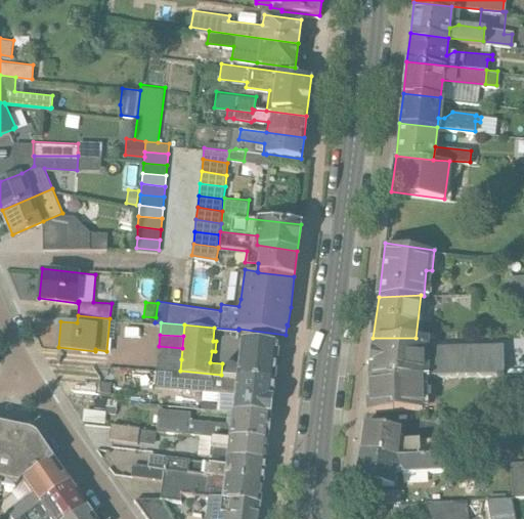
[(373,338),(368,376),(422,375),(429,374),(428,347),(428,338),(416,338),(373,338)]
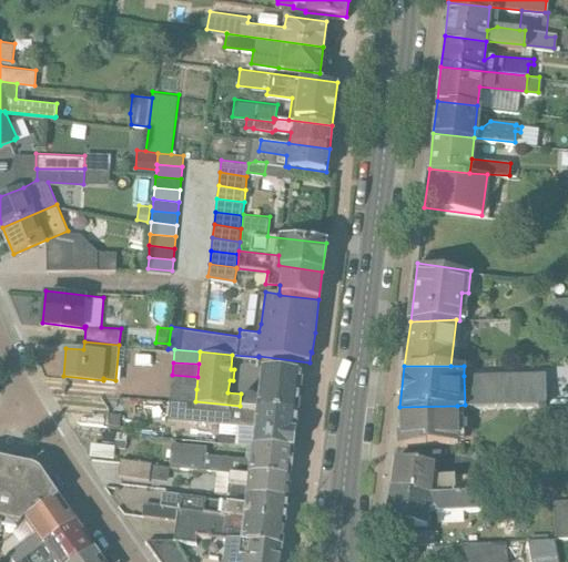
[(241,394),(240,406),(297,410),(302,371),(262,367),(259,392),(241,391),(241,394)]
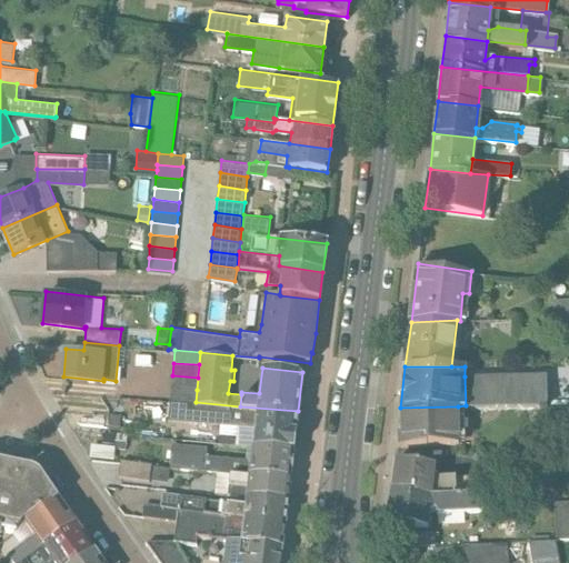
[(465,376),(466,405),(568,404),(568,392),(547,393),(546,374),(465,376)]
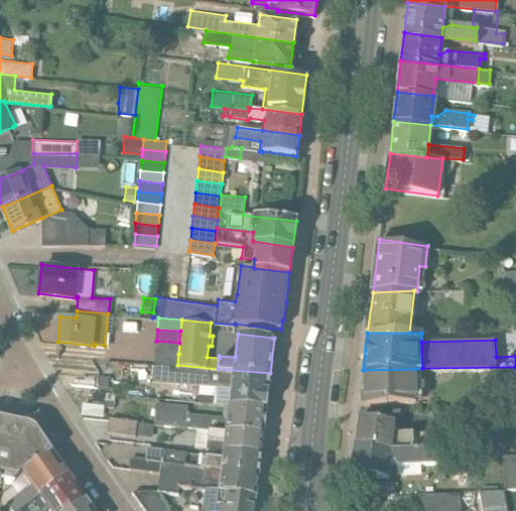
[(178,354),(179,343),(156,341),(155,352),(178,354)]
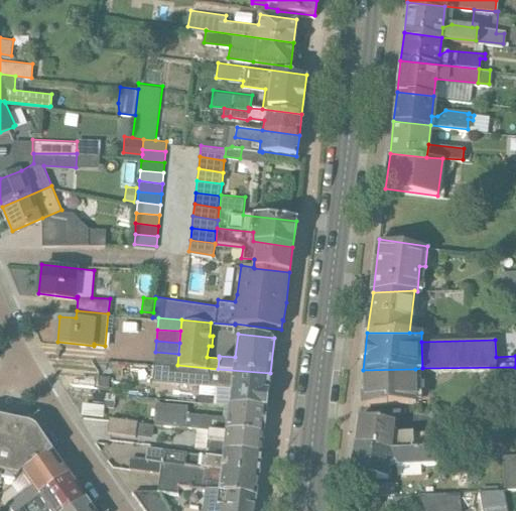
[(177,365),(178,354),(155,352),(154,363),(177,365)]
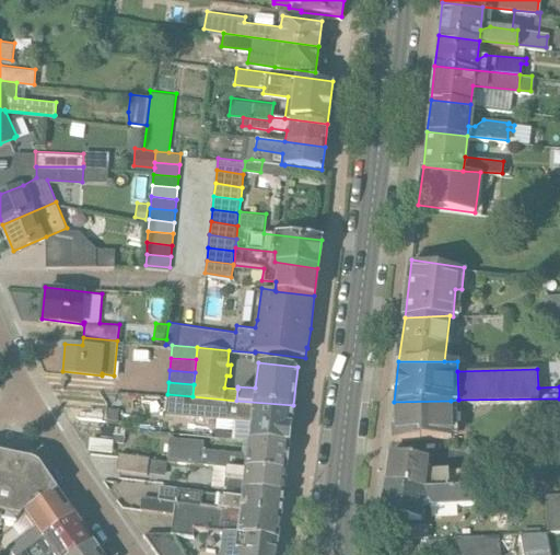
[(248,438),(289,442),(293,405),(236,401),(193,396),(167,394),(165,412),(251,419),(249,438),(248,438)]
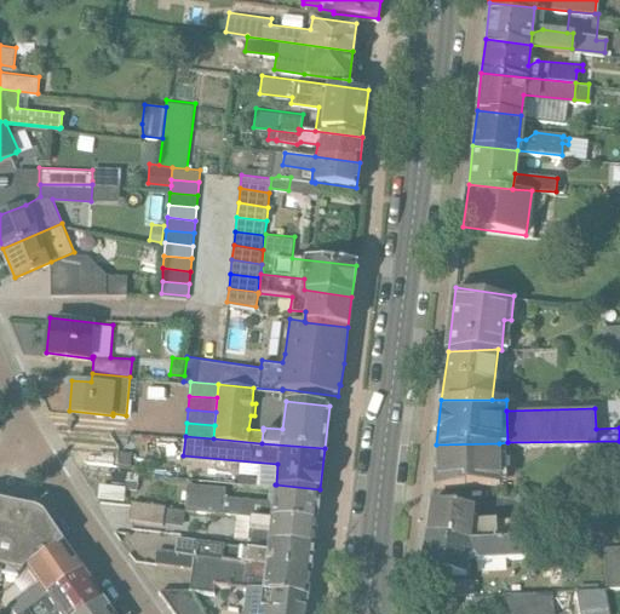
[(437,470),(434,470),(434,486),(500,483),(500,480),(498,480),(497,466),(500,466),(499,443),(436,445),(437,470)]
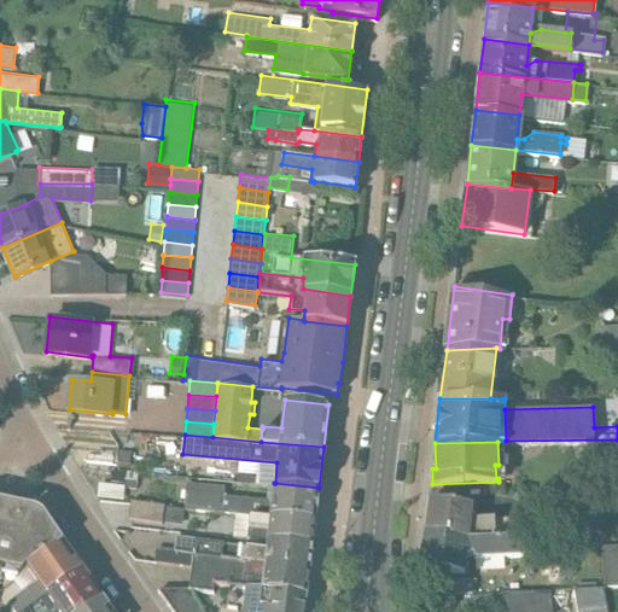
[(128,450),(118,449),(116,465),(126,466),(128,450)]
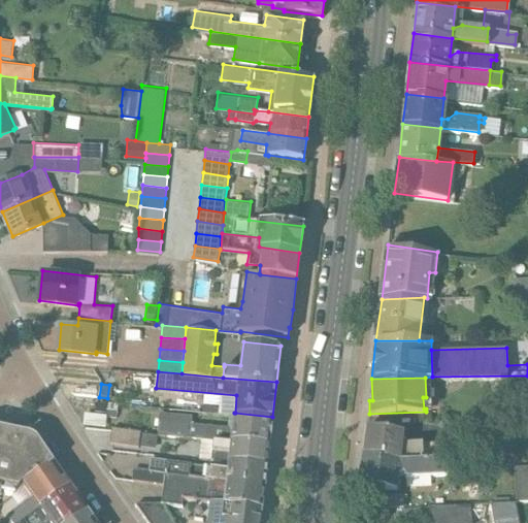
[(107,414),(118,415),(119,401),(108,400),(107,401),(96,399),(95,410),(107,412),(107,414)]
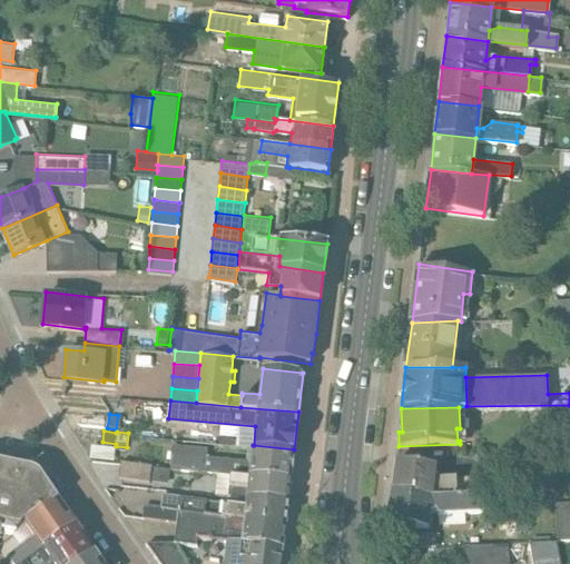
[(251,474),(291,477),(294,449),(253,445),(253,446),(247,445),(246,457),(207,454),(208,445),(173,442),(170,467),(231,473),(251,474)]
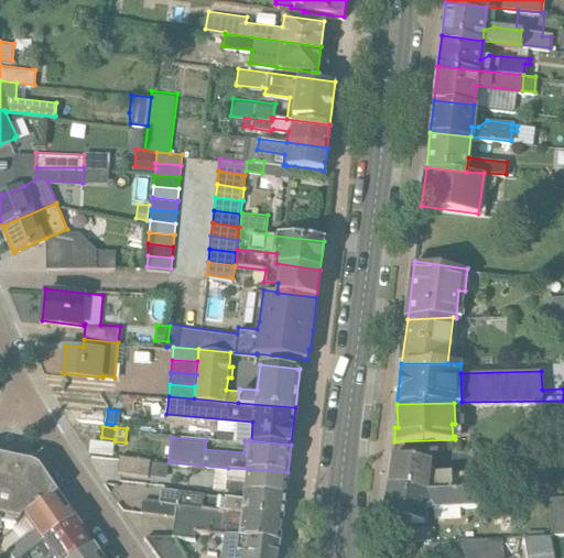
[(117,470),(148,474),(150,458),(119,453),(117,470)]
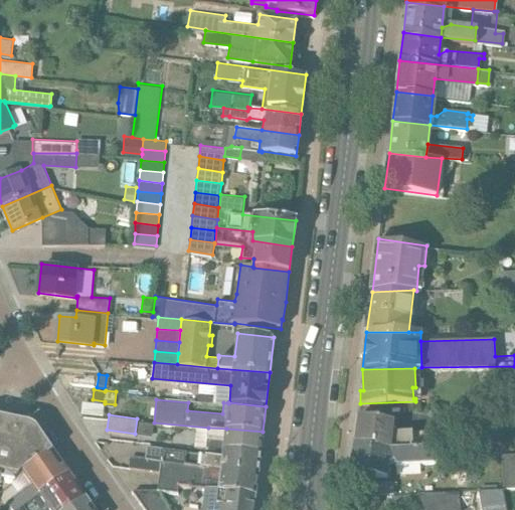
[(23,469),(24,470),(53,450),(36,426),(30,421),(0,415),(0,474),(16,478),(23,469)]
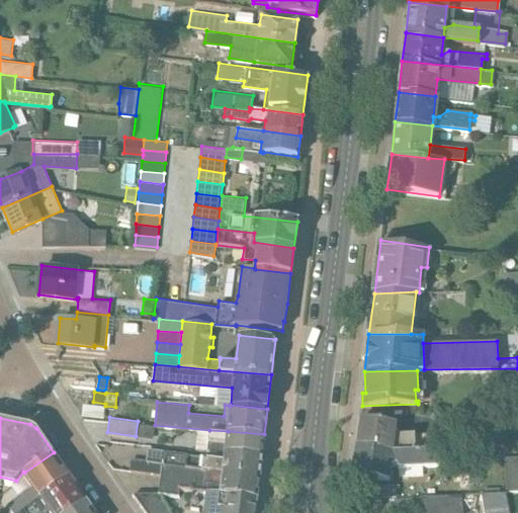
[(394,451),(403,451),(404,442),(405,440),(394,439),(396,423),(358,419),(355,446),(394,451)]
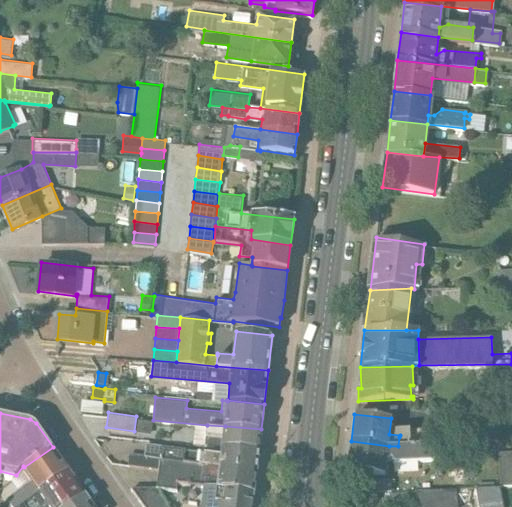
[(141,417),(139,432),(148,433),(150,419),(141,417)]
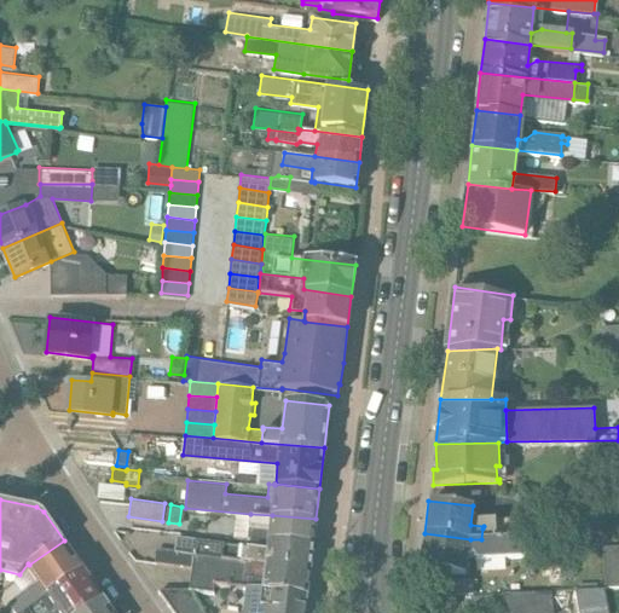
[(267,541),(313,544),(316,519),(272,515),(250,514),(248,536),(256,537),(267,539),(267,541)]
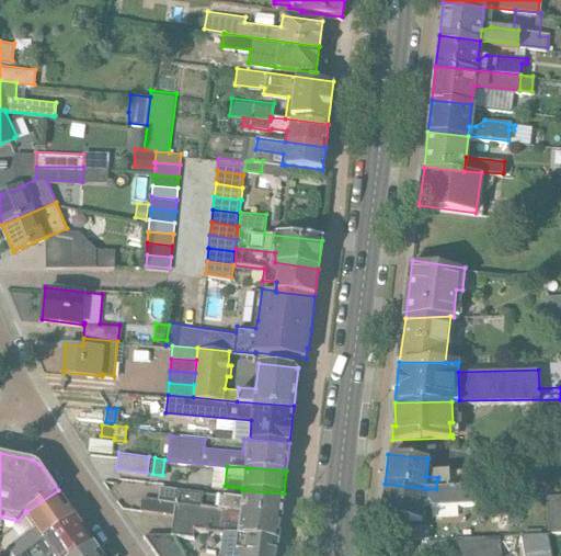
[(468,477),(437,479),(436,489),(469,487),(468,477)]
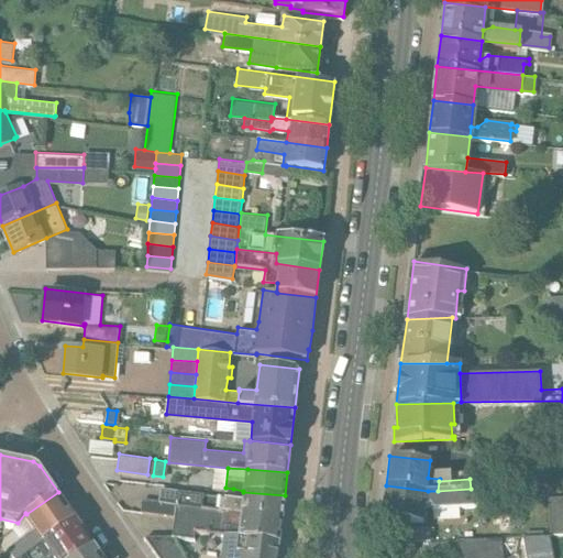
[(386,485),(382,516),(423,521),(426,503),(431,503),(433,507),(477,505),(476,489),(471,489),(438,491),(428,491),(386,485)]
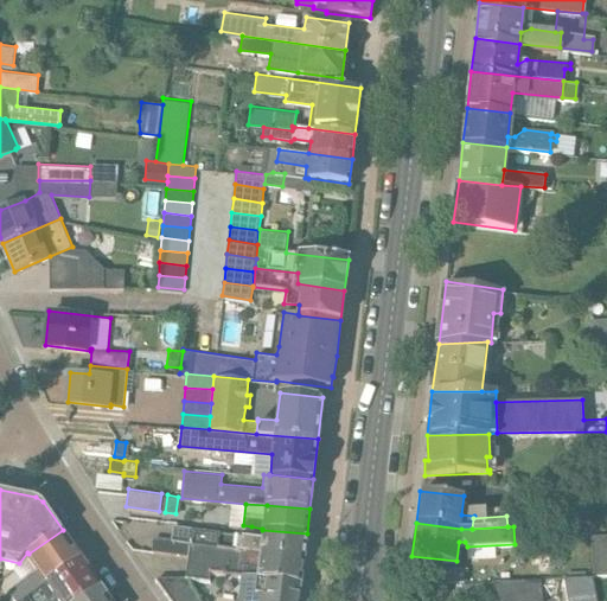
[(305,557),(307,534),(262,530),(262,529),(251,526),(250,536),(221,532),(222,530),(192,525),(191,528),(173,525),(171,538),(154,537),(152,550),(189,555),(190,544),(247,551),(305,557)]
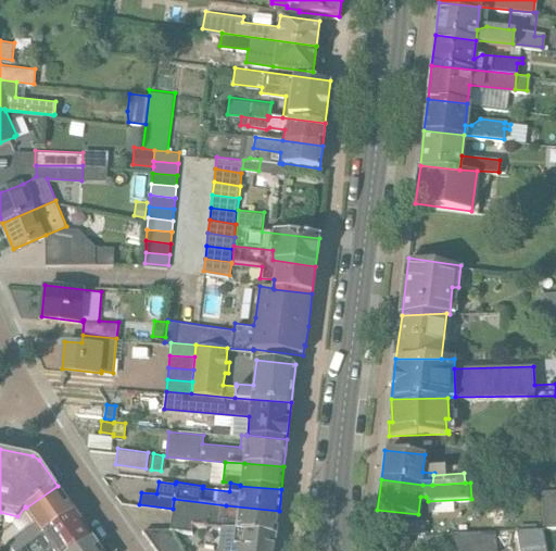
[(16,550),(74,511),(58,486),(26,508),(36,522),(9,541),(16,550)]
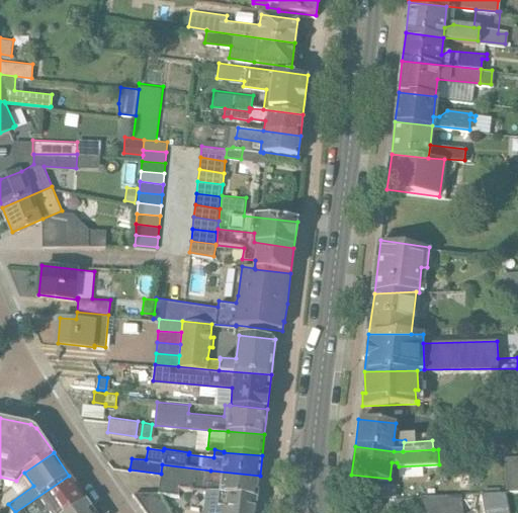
[(192,491),(208,493),(210,471),(162,464),(161,474),(158,492),(161,493),(179,495),(180,488),(192,489),(192,491)]
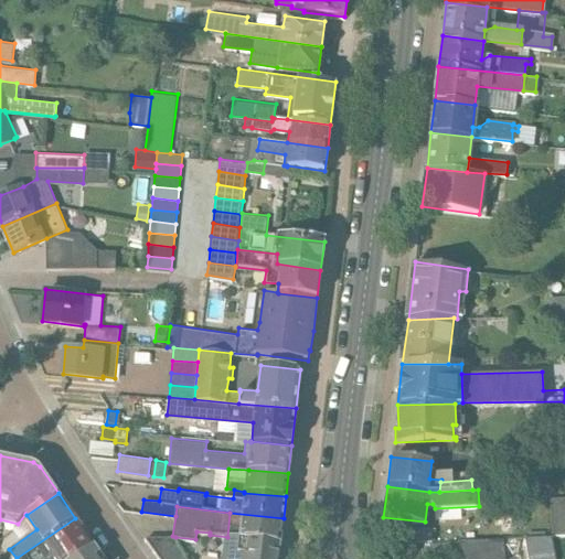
[(241,538),(280,541),(284,518),(230,513),(227,537),(241,538)]
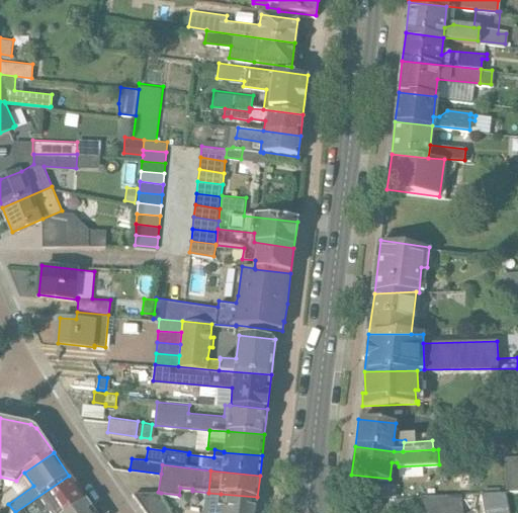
[(65,512),(86,499),(69,476),(15,512),(14,512),(65,512)]
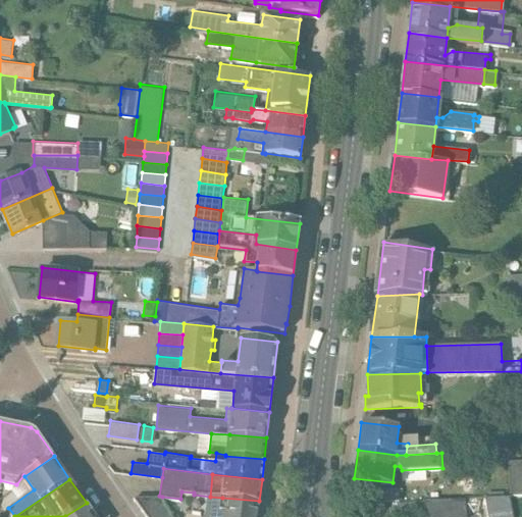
[(374,486),(374,500),(399,499),(399,486),(374,486)]
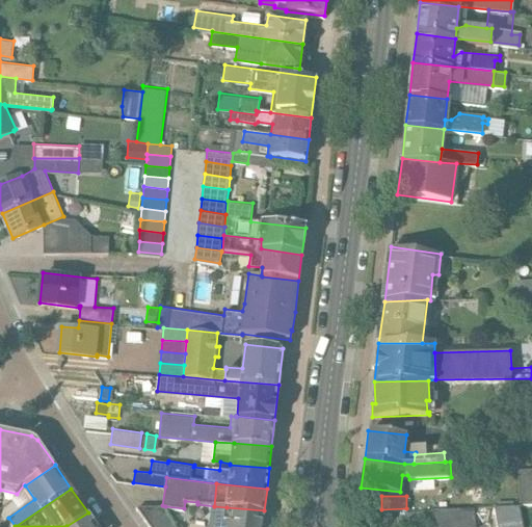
[(214,506),(197,504),(195,518),(210,520),(209,526),(262,526),(264,510),(227,507),(214,506)]
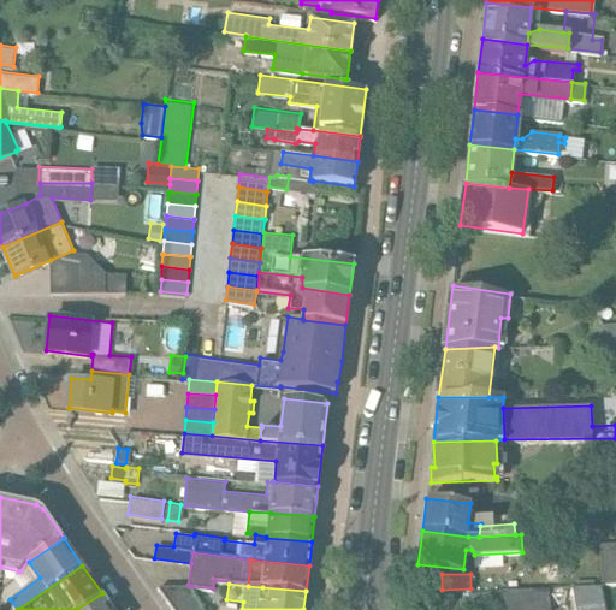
[(167,599),(199,599),(191,586),(188,585),(159,585),(158,586),(167,599)]
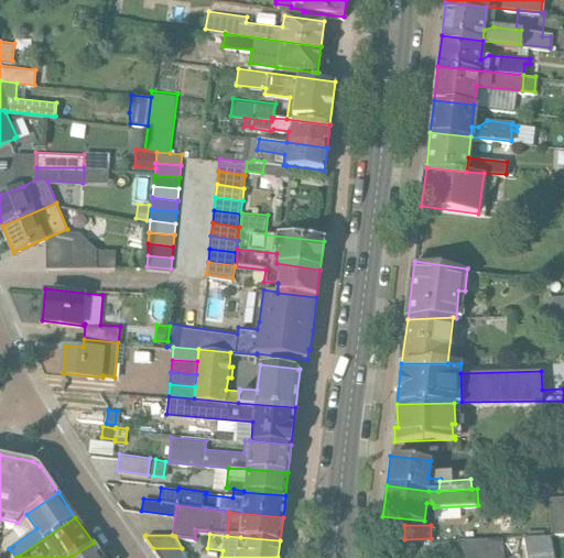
[(555,557),(551,535),(524,539),(527,557),(555,557)]
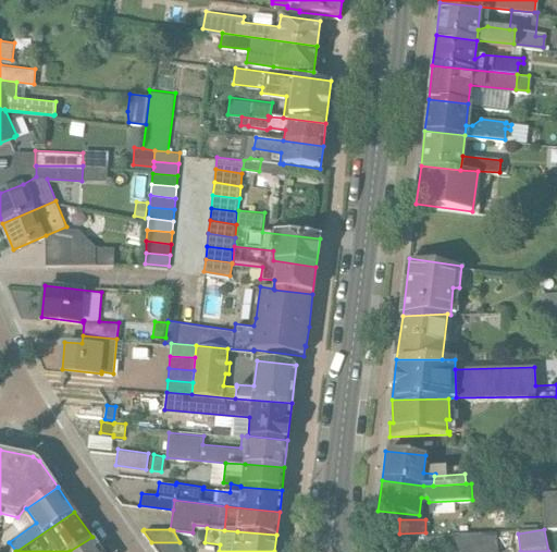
[(498,551),(496,530),(455,531),(457,551),(498,551)]
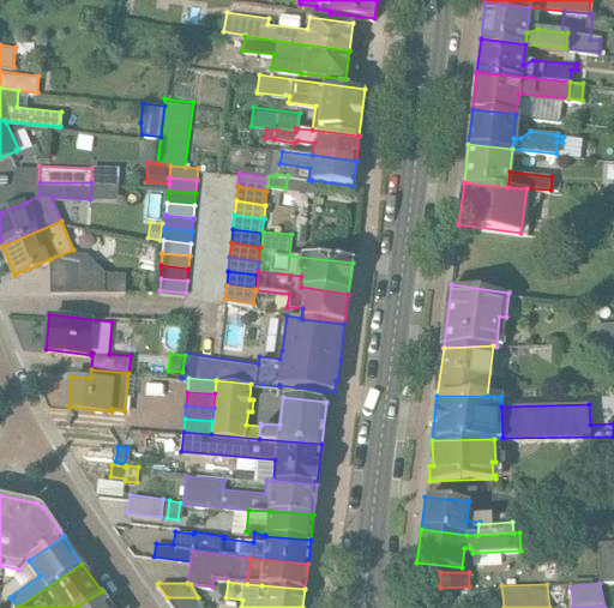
[(495,585),(477,585),(477,606),(495,606),(495,585)]
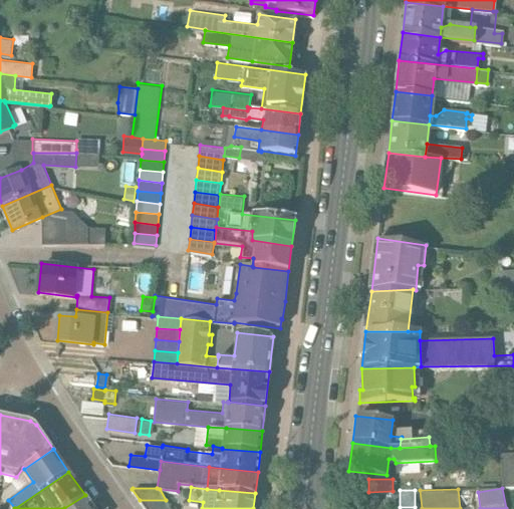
[(94,508),(85,495),(64,508),(94,508)]
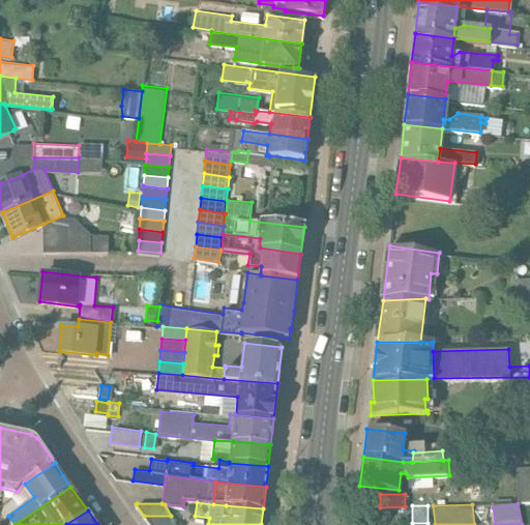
[(150,524),(176,524),(171,516),(144,516),(150,524)]
